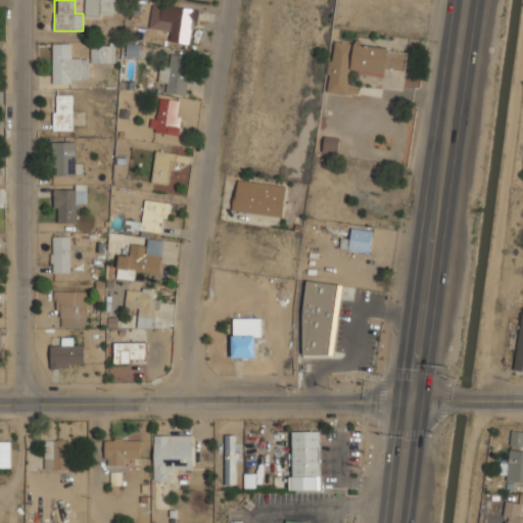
[(84,0),(84,16),(114,16),(114,0),(84,0)]
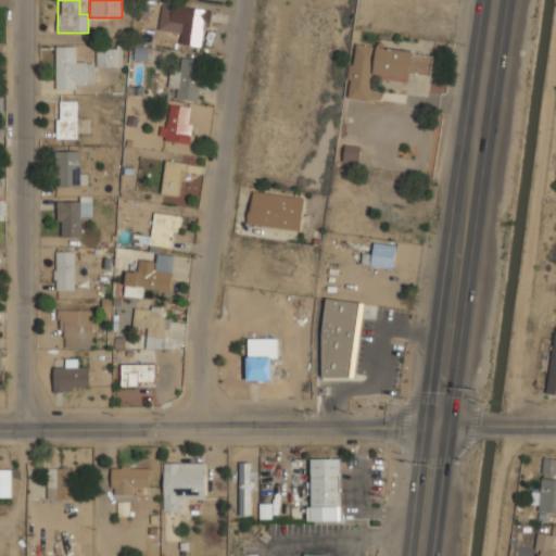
[(179,45),(205,47),(209,9),(172,5),(171,23),(181,24),(179,45)]
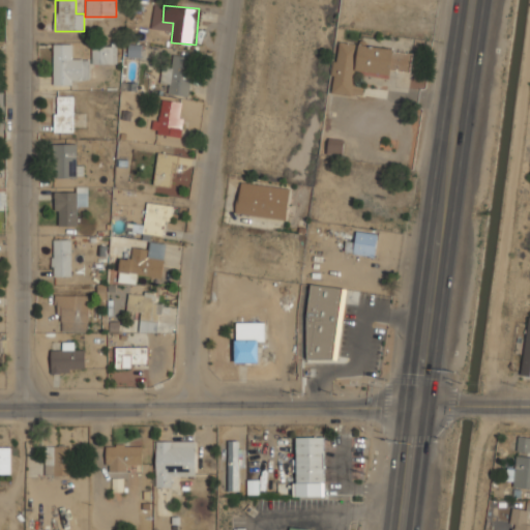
[(53,45),(53,83),(89,83),(89,56),(74,56),(74,45),(53,45)]
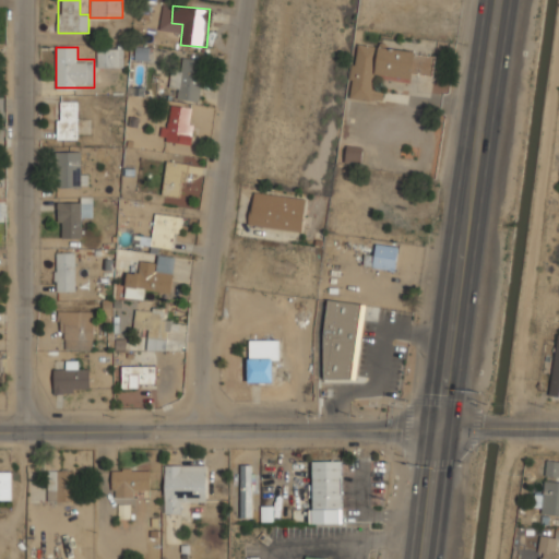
[(349,99),(381,102),(382,93),(371,92),(373,75),(431,80),(433,54),(354,47),(349,99)]
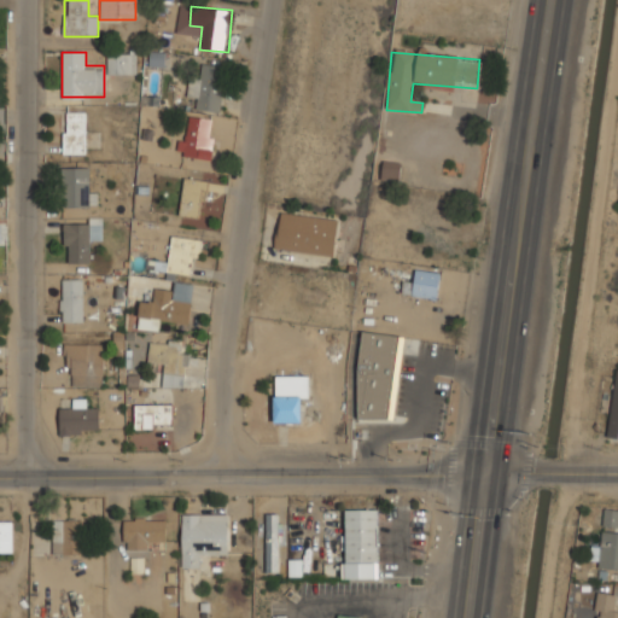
[(135,53),(108,53),(108,74),(135,74),(135,53)]
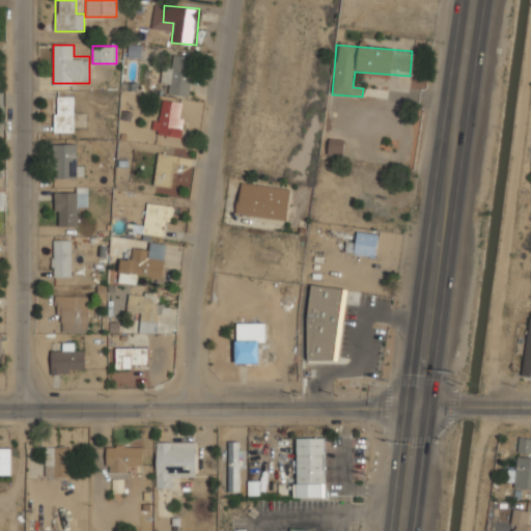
[(161,83),(169,84),(168,95),(188,98),(191,58),(173,56),(171,68),(163,68),(161,83)]
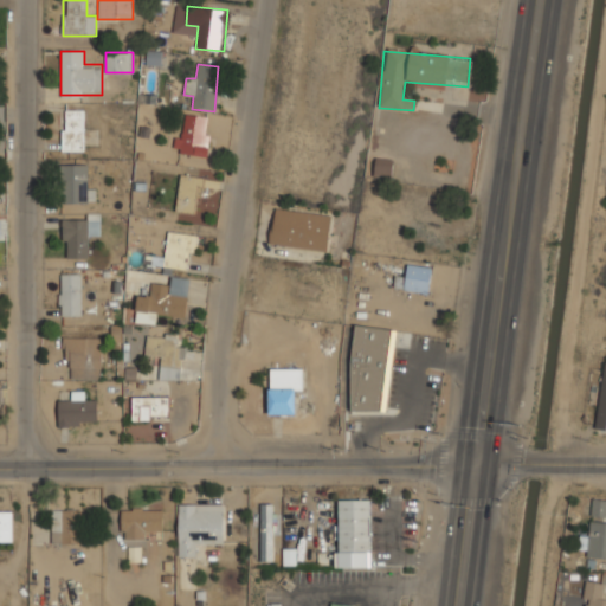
[(62,152),(83,152),(83,110),(62,110),(62,152)]
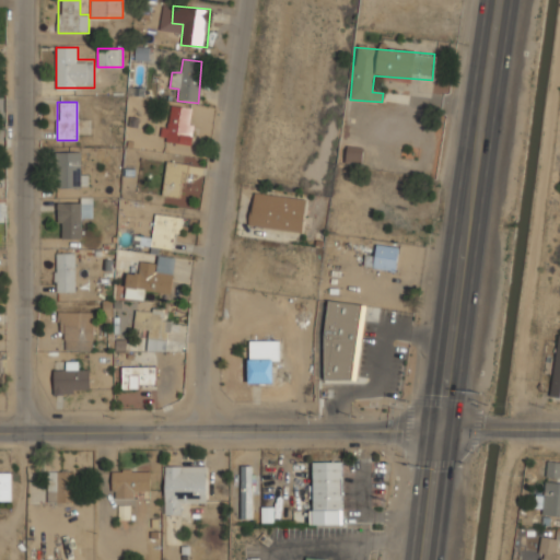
[(193,142),(193,108),(165,108),(165,142),(193,142)]
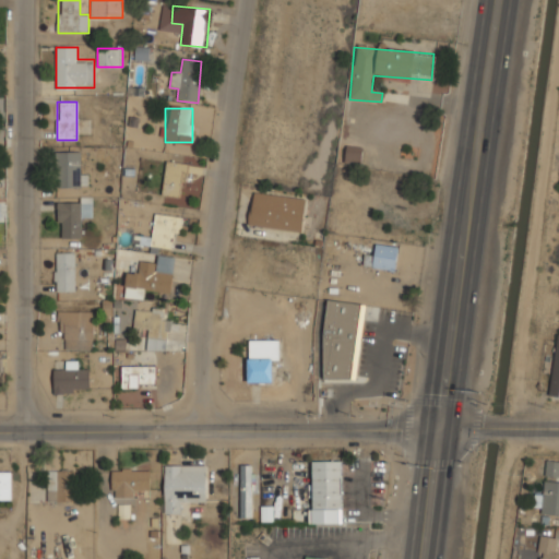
[(363,146),(345,146),(345,163),(363,164),(363,146)]
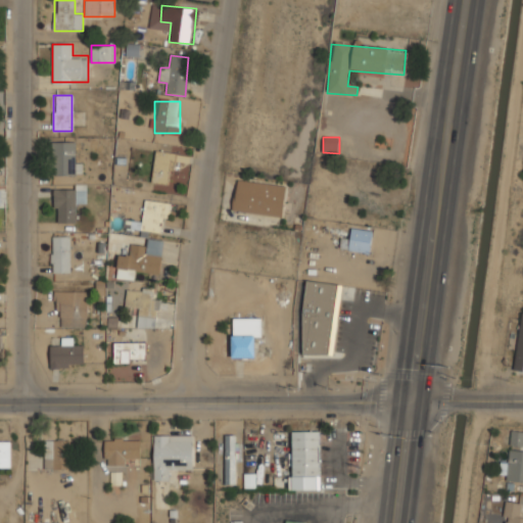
[(53,139),(53,175),(81,175),(81,163),(75,163),(75,139),(53,139)]
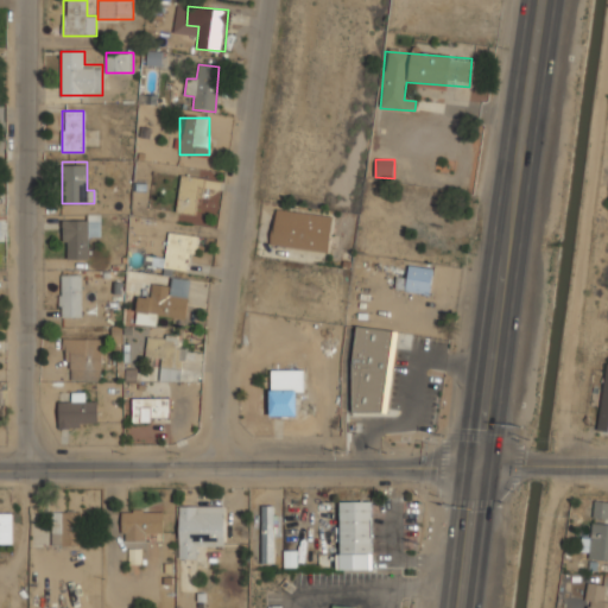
[(203,178),(181,175),(176,211),(198,215),(203,178)]
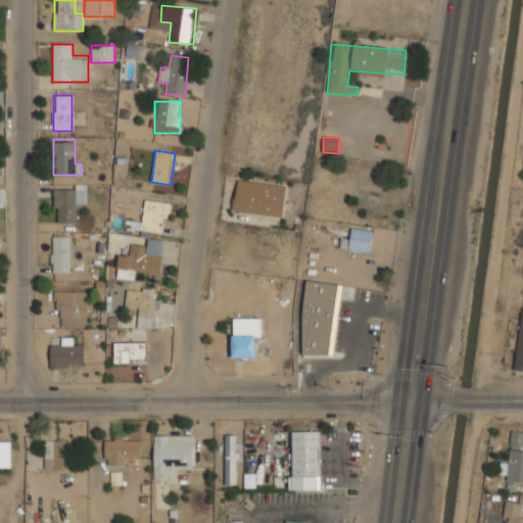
[(287,186),(236,181),(233,211),(284,217),(287,186)]
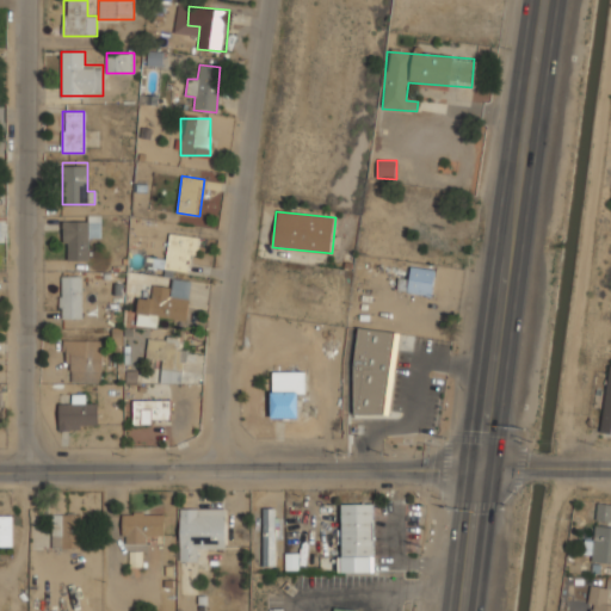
[(100,220),(63,220),(63,260),(90,260),(90,238),(100,238),(100,220)]
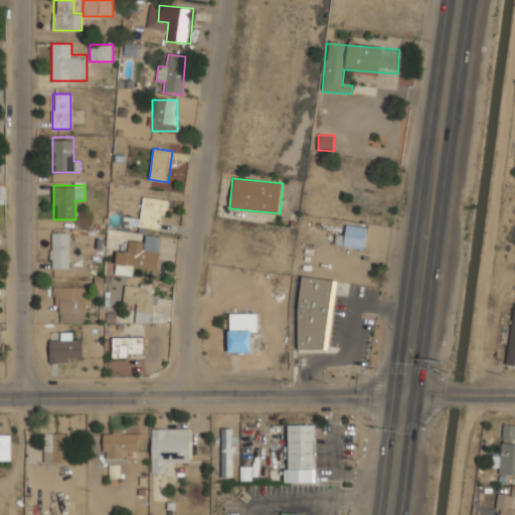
[(167,199),(143,196),(139,227),(163,230),(167,199)]
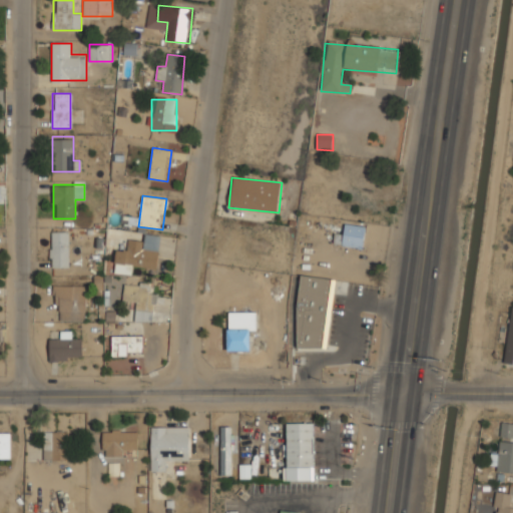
[(365,247),(366,223),(345,222),(344,234),(335,234),(334,245),(365,247)]
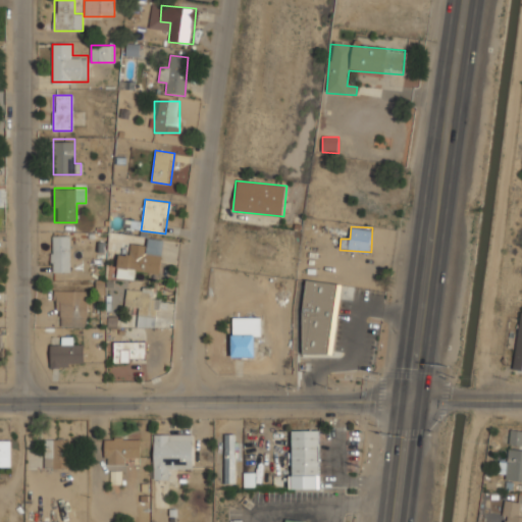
[(69,271),(69,237),(51,237),(51,271),(69,271)]
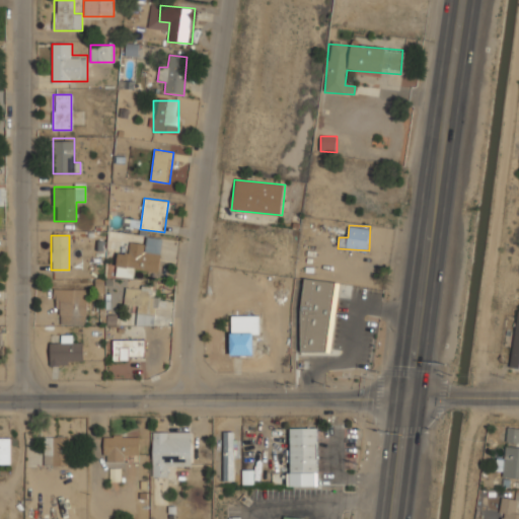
[(158,272),(162,239),(144,237),(143,244),(120,241),(116,276),(134,279),(135,269),(158,272)]
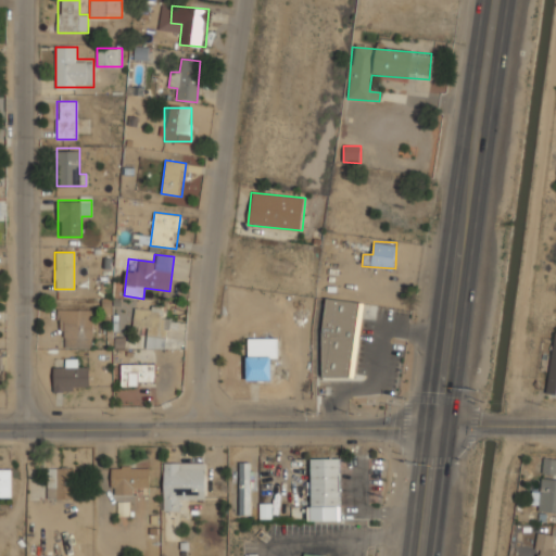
[(320,378),(354,379),(356,300),(323,299),(320,378)]
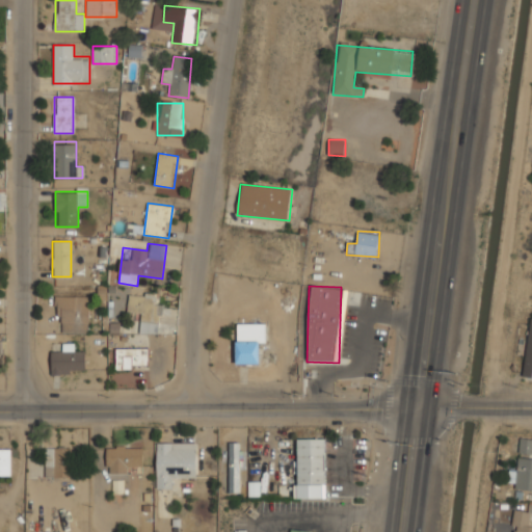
[(111,287),(99,287),(99,299),(111,299),(111,287)]
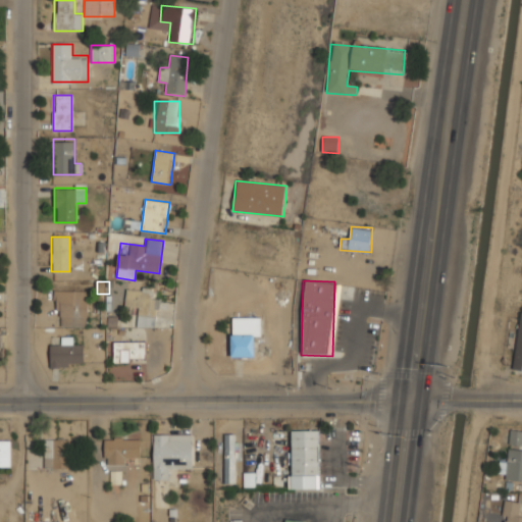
[(55,315),(60,315),(61,326),(79,325),(77,291),(54,292),(55,315)]
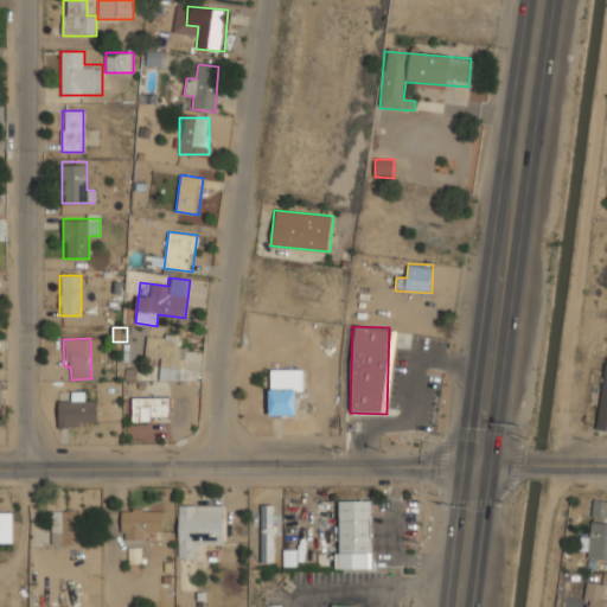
[(159,379),(183,381),(185,339),(146,338),(146,358),(160,358),(159,379)]
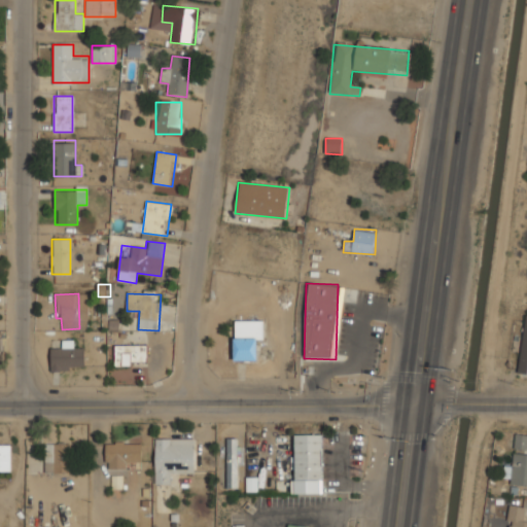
[(526,314),(525,314),(518,373),(526,374),(526,314)]
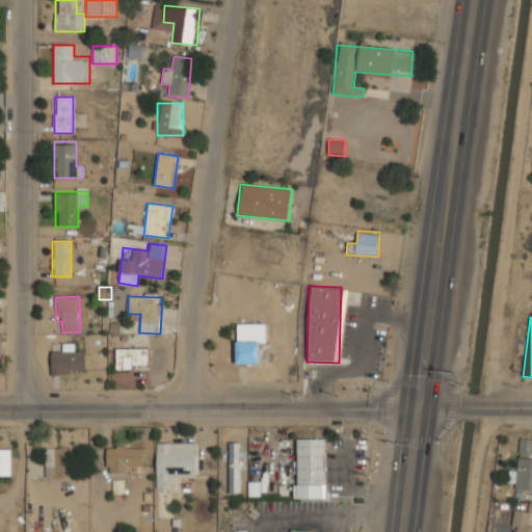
[(236,364),(264,364),(264,323),(236,323),(236,364)]
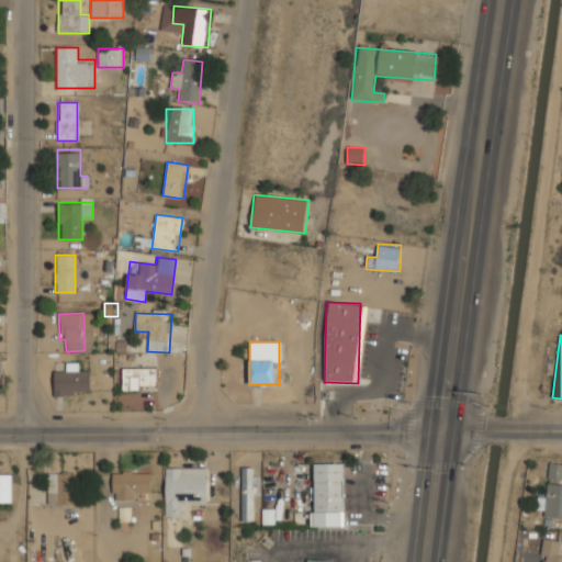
[(78,363),(54,363),(54,395),(89,395),(89,372),(78,372),(78,363)]
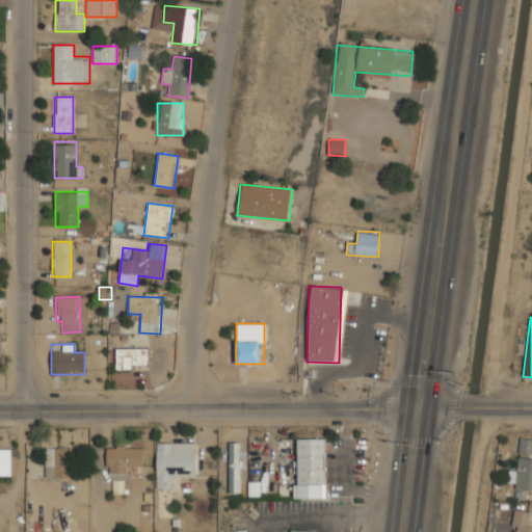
[(148,348),(118,348),(118,370),(148,370),(148,348)]
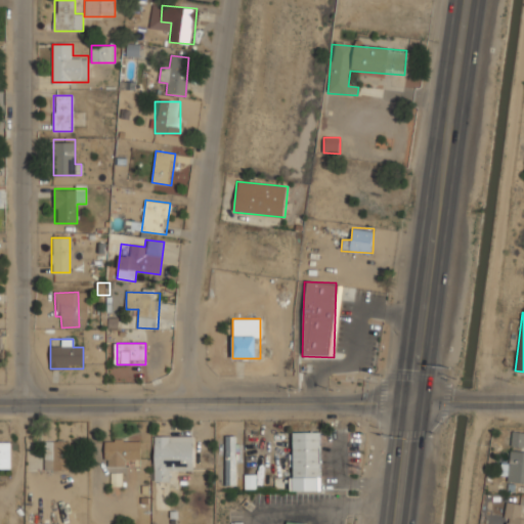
[(523,446),(523,431),(512,431),(512,446),(523,446)]
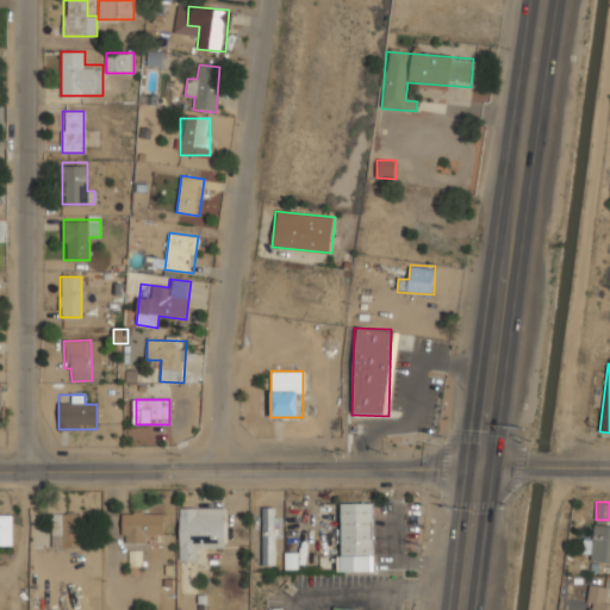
[(341,572),(374,572),(374,503),(341,503),(341,572)]
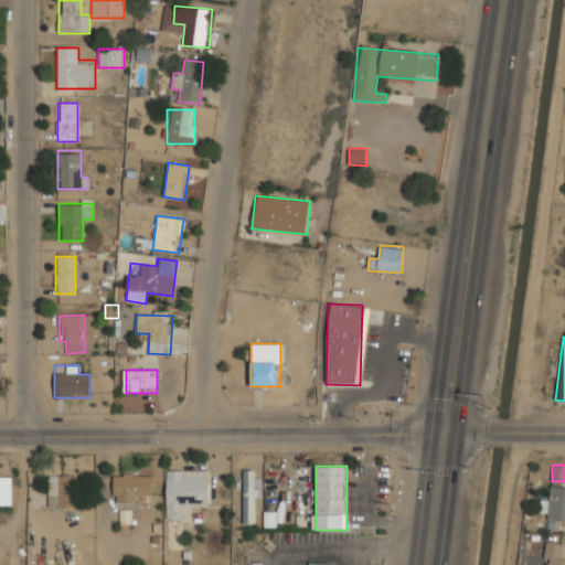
[(210,470),(167,470),(167,519),(187,519),(187,508),(210,508),(210,470)]
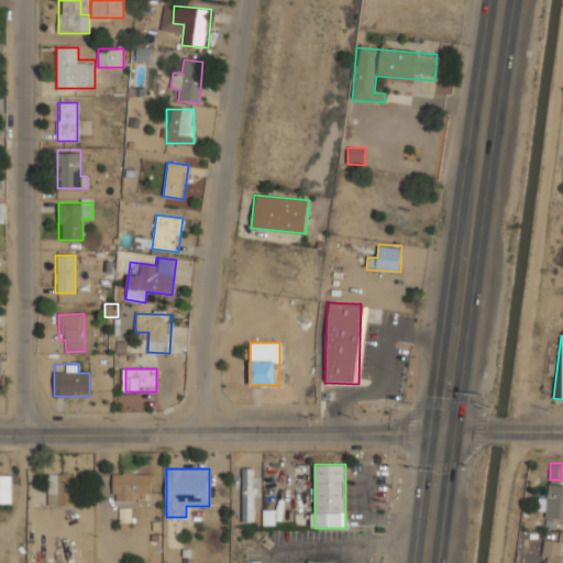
[(242,468),(242,522),(254,522),(254,468),(242,468)]
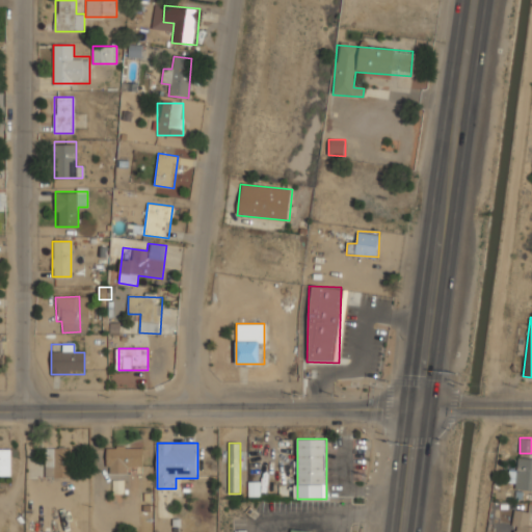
[(126,474),(126,467),(142,467),(142,446),(106,446),(106,474),(126,474)]
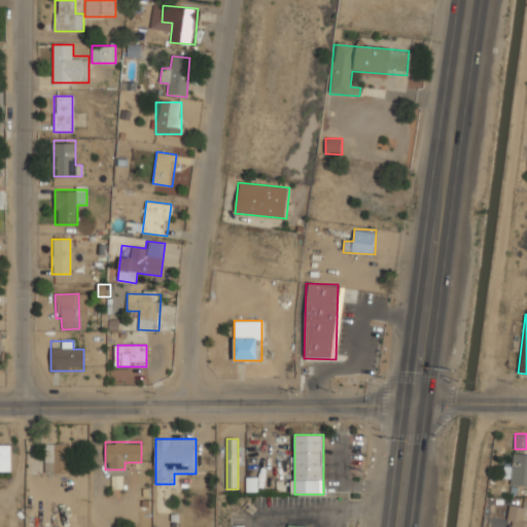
[(0,471),(11,471),(11,443),(0,443),(0,471)]
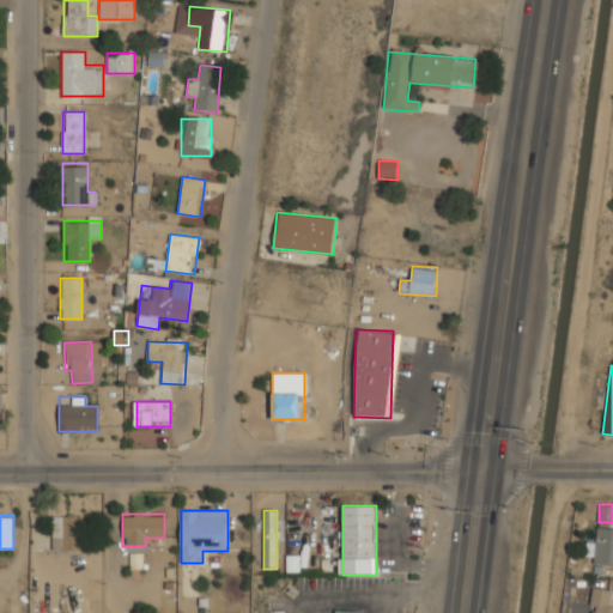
[(53,515),(53,550),(80,550),(80,515),(53,515)]
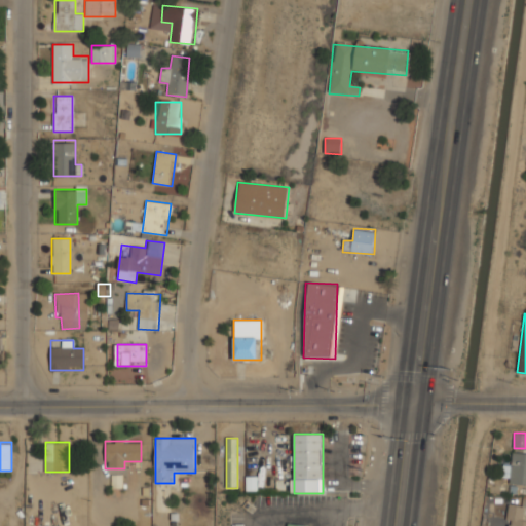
[(511,466),(503,465),(502,482),(525,484),(525,453),(513,452),(511,466)]
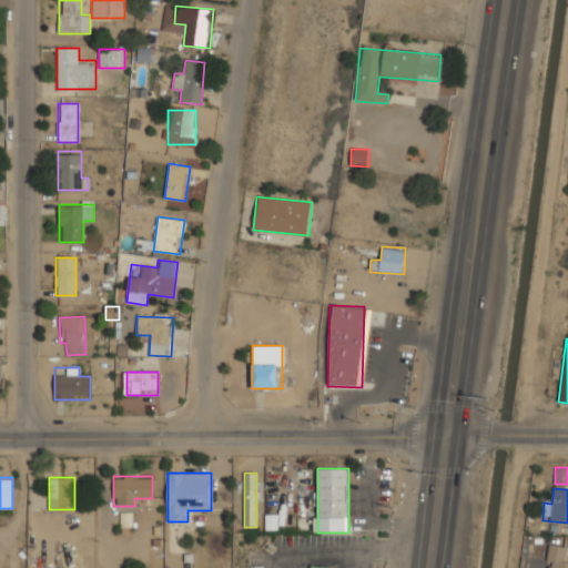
[(567,567),(567,546),(549,545),(547,567),(567,567)]
